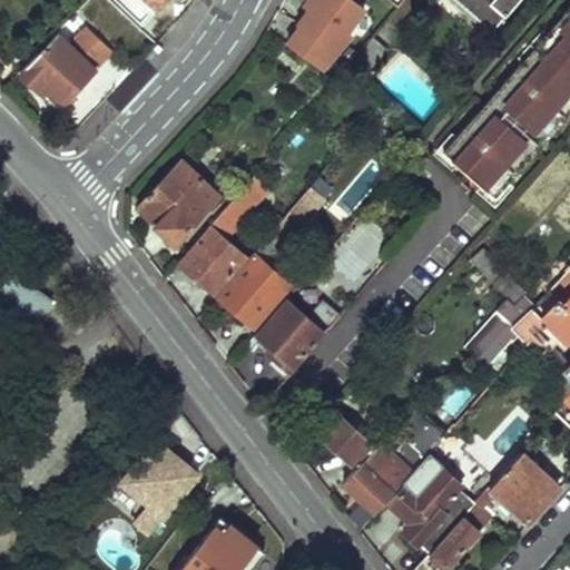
[(283,41),(323,70),(352,35),(349,31),(366,8),(355,0),(302,0),(300,5),(304,8),(293,22),(295,23),(283,41)]
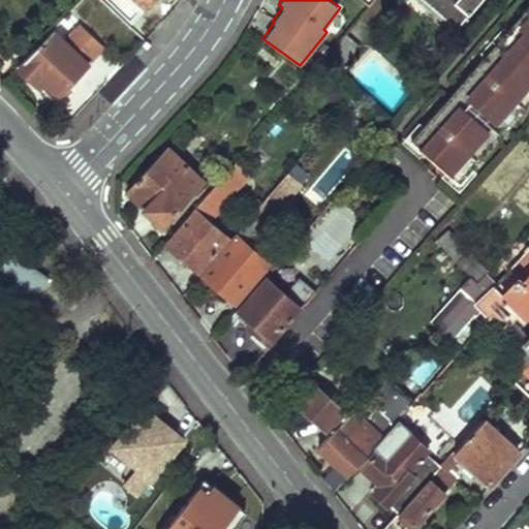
[(431,0),(459,24),(478,0),(431,0)]
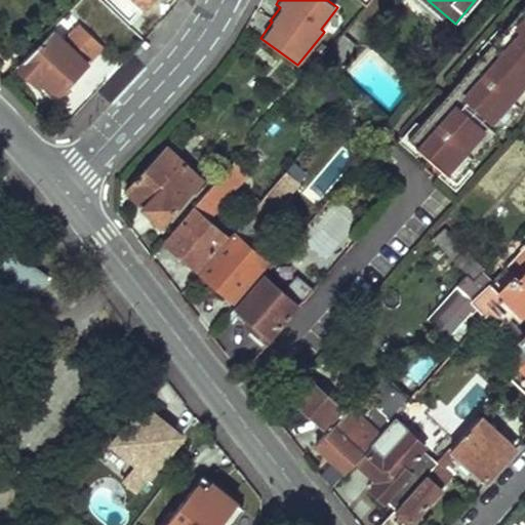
[(524,102),(524,5),(405,137),(452,180),(524,102)]
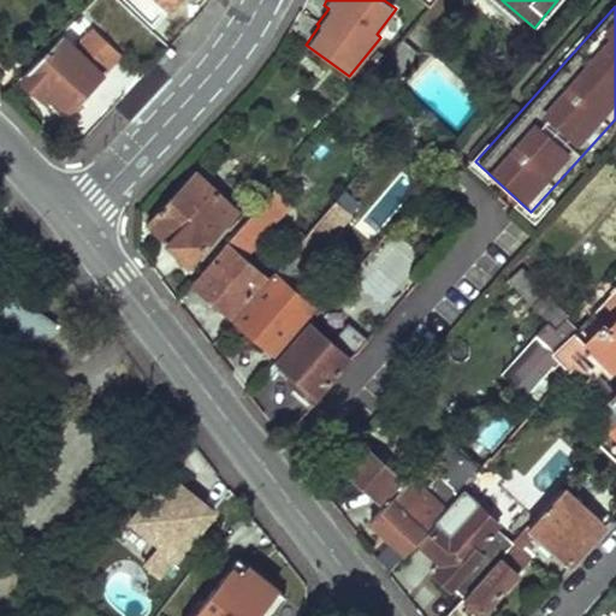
[(120,54),(92,28),(73,47),(63,37),(24,81),(40,96),(46,92),(67,113),(120,54)]
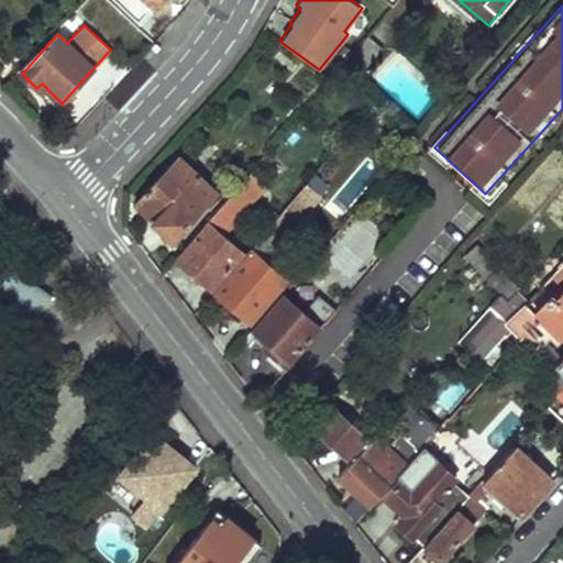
[(216,194),(185,165),(209,140),(199,130),(133,202),(173,241),(216,194)]
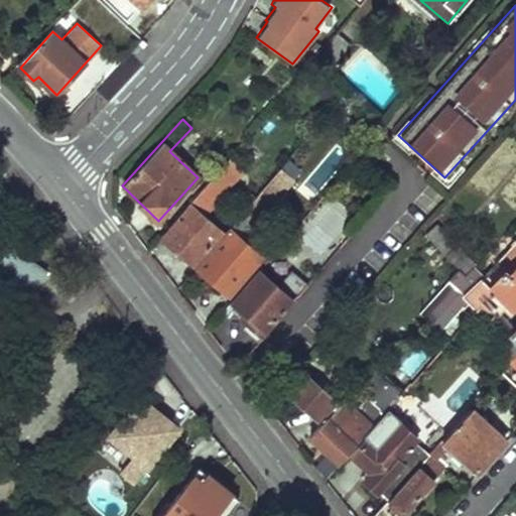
[(235,167),(227,160),(218,171),(224,178),(235,167)]
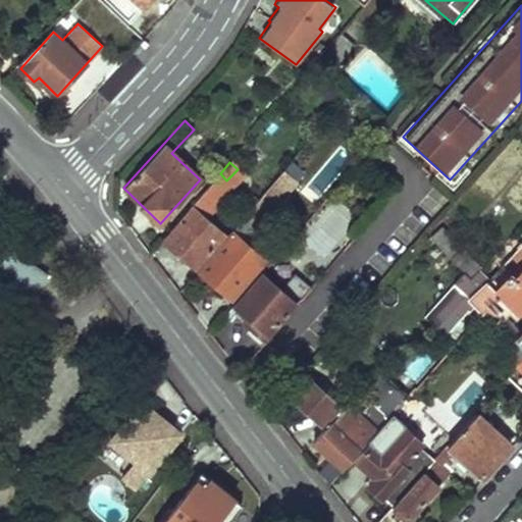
[(297,179),(284,167),(242,217),(255,228),(297,179)]
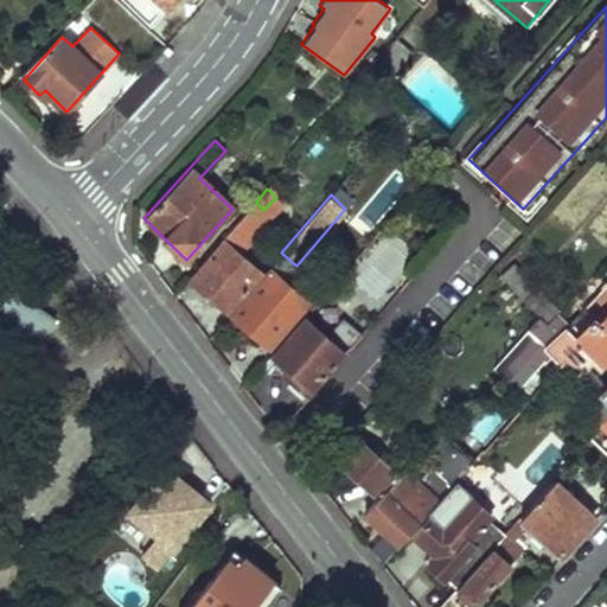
[(263,210),(256,202),(224,237),(225,241),(192,280),(228,311),(261,272),(247,259),(260,246),(249,236),(268,213),(263,210)]
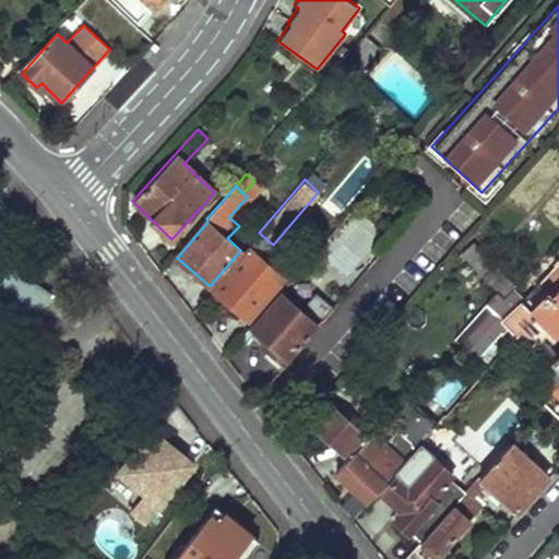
[(259,233),(248,246),(250,248),(262,258),(273,245),(259,233)]
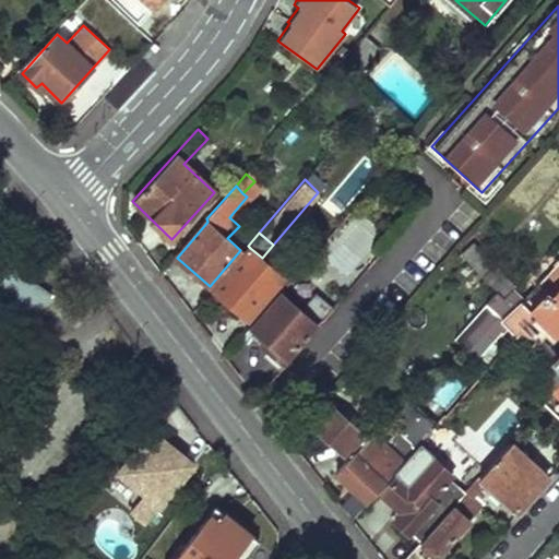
[(494,263),(475,241),(463,252),(483,274),(494,263)]
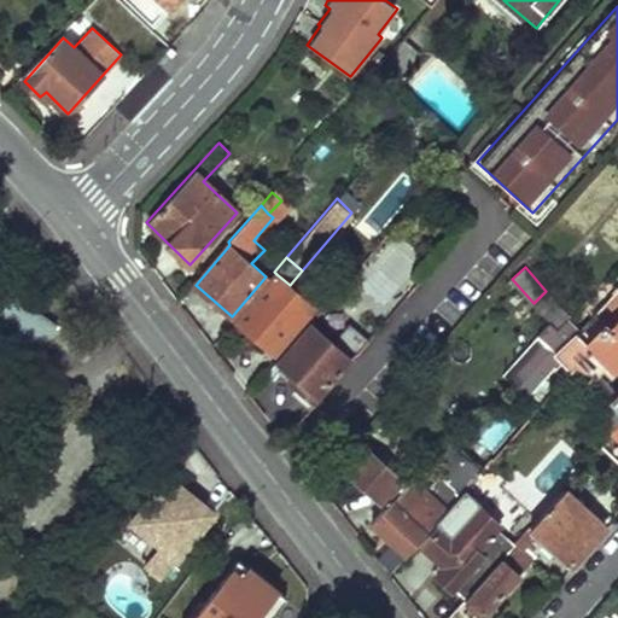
[(290,285),(277,274),(237,321),(275,355),(315,307),(290,285)]
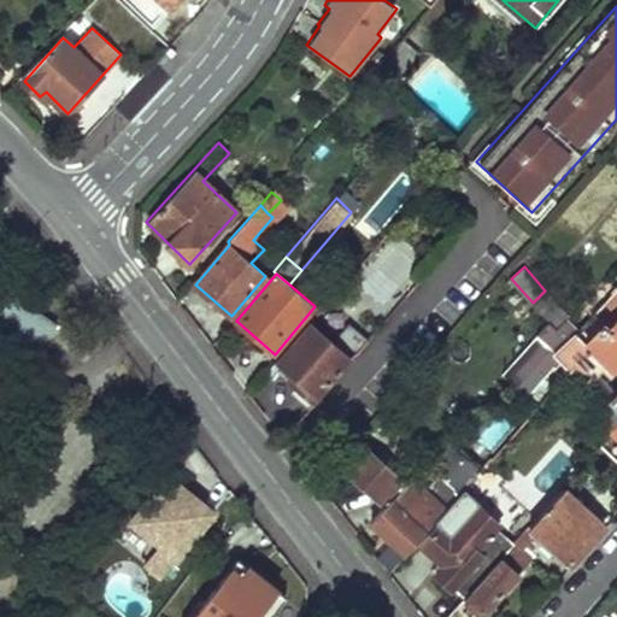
[(0,307),(0,338),(25,358),(54,321),(13,291),(0,307)]
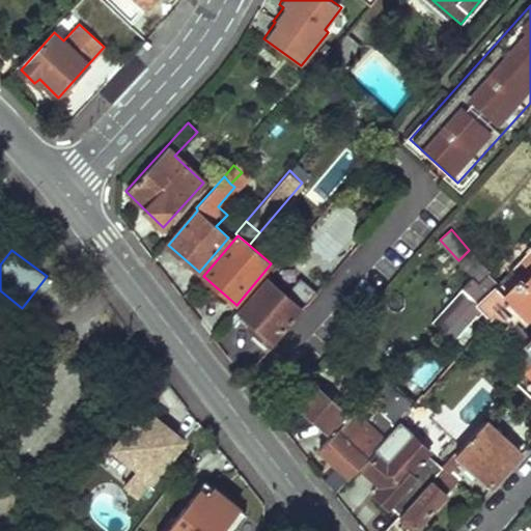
[(530,250),(499,286),(487,276),(478,286),(472,280),(434,323),(454,341),(479,314),(482,317),(487,311),(491,314),(498,307),(500,309),(508,301),(524,315),(530,306),(530,250)]
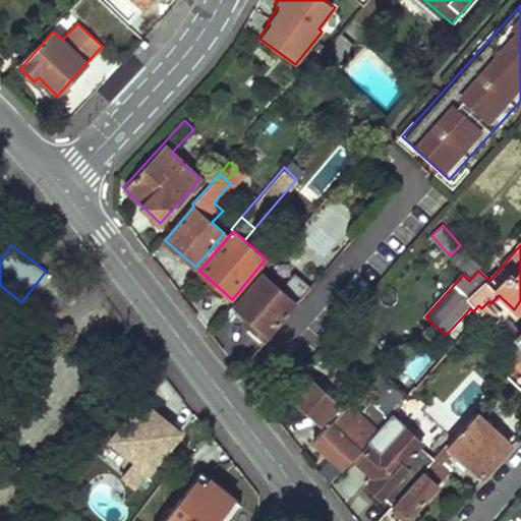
[(479,267),(463,247),(452,257),(468,277),(479,267)]
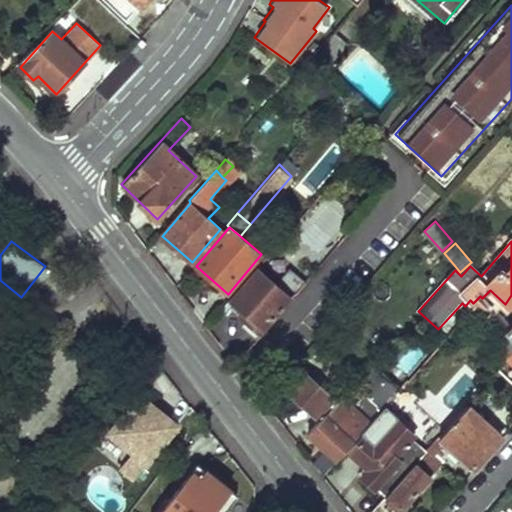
[(274,283),(256,267),(226,302),(260,332),(295,291),(295,292),(304,280),(288,266),(274,283)]
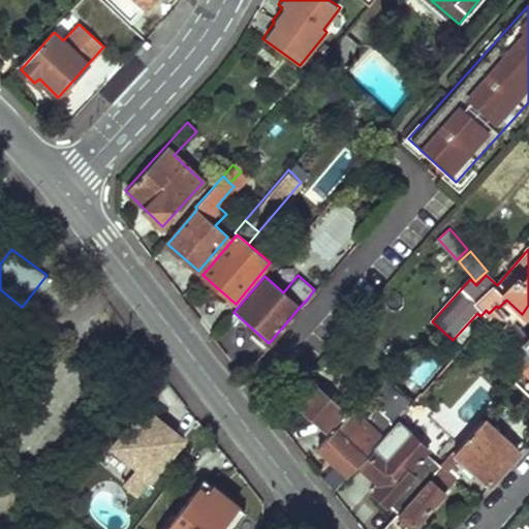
[(416,401),(385,373),(369,391),(379,403),(364,421),(352,410),(318,447),(347,475),(382,437),(383,439),(398,423),(416,401)]
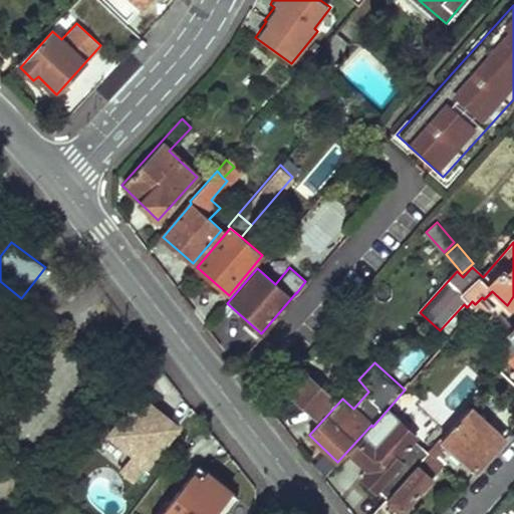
[(336,399),(306,372),(290,391),(296,398),(293,402),(309,417),(312,414),(318,418),(336,399)]
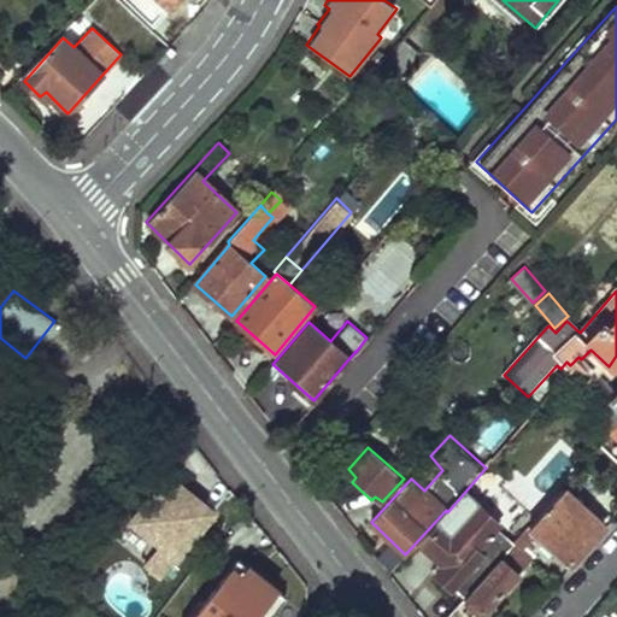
[(215,511),(170,474),(131,519),(160,542),(146,562),(162,575),(215,511)]
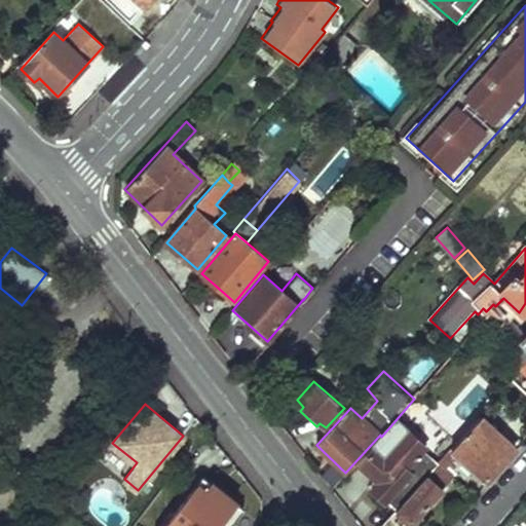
[(515,447),(482,417),(452,451),(458,456),(485,481),(515,447)]
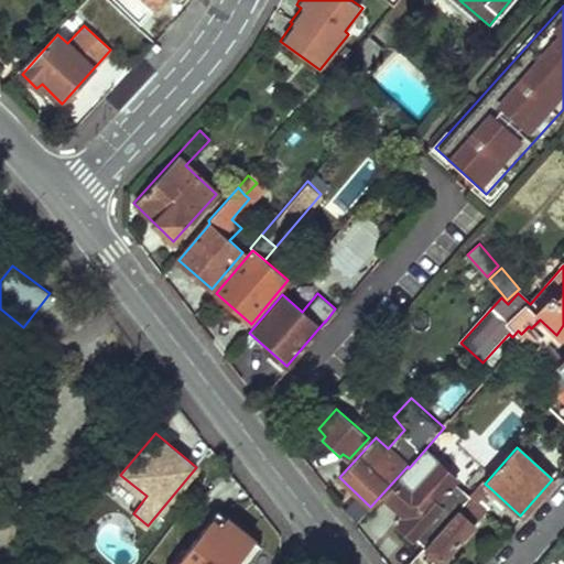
[(433,458),(424,451),(409,468),(403,474),(407,476),(413,483),(410,486),(424,500),(427,496),(441,509),(414,539),(424,548),(470,496),(470,495),(455,480),(457,478),(434,457),(433,458)]
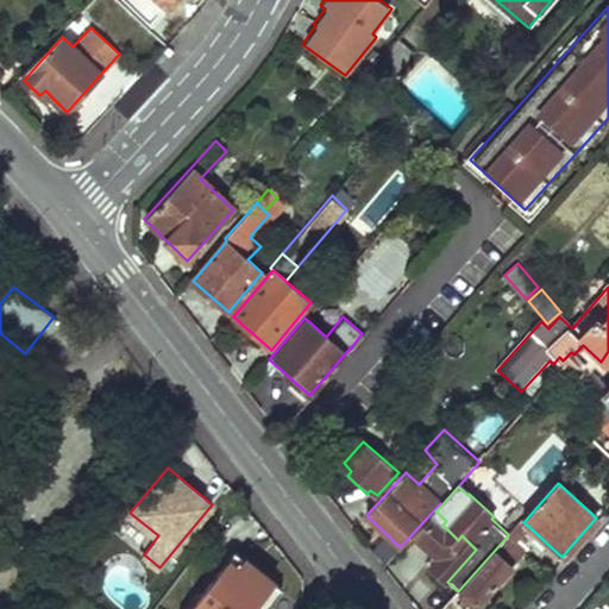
[(446,521),(439,514),(418,540),(439,559),(432,569),(446,583),(447,582),(476,550),(462,535),(458,540),(443,525),(446,521)]
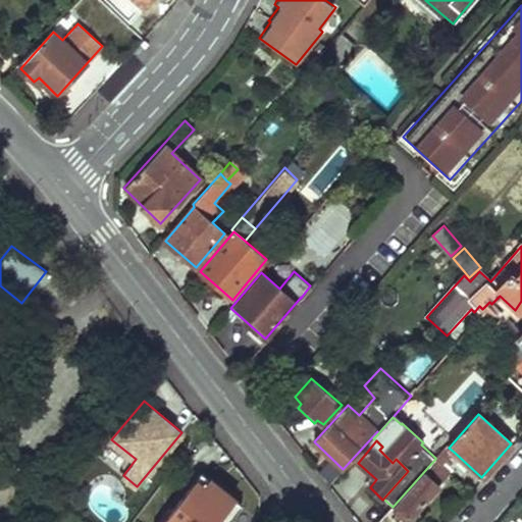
[(435,459),(444,466),(455,453),(449,448),(447,446),(435,458),(435,459)]
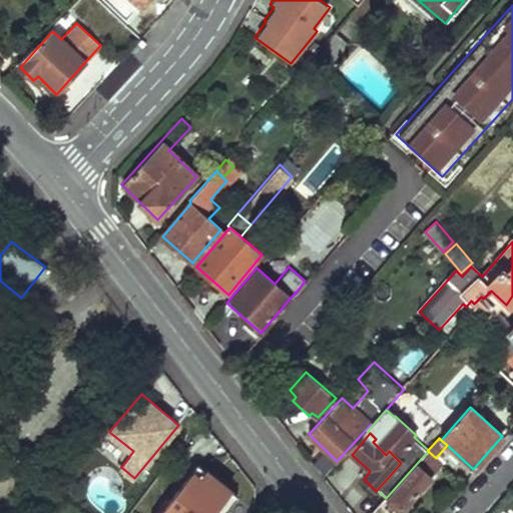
[(436,458),(428,451),(386,498),(373,512),(395,512),(399,508),(401,511),(442,464),(436,458)]
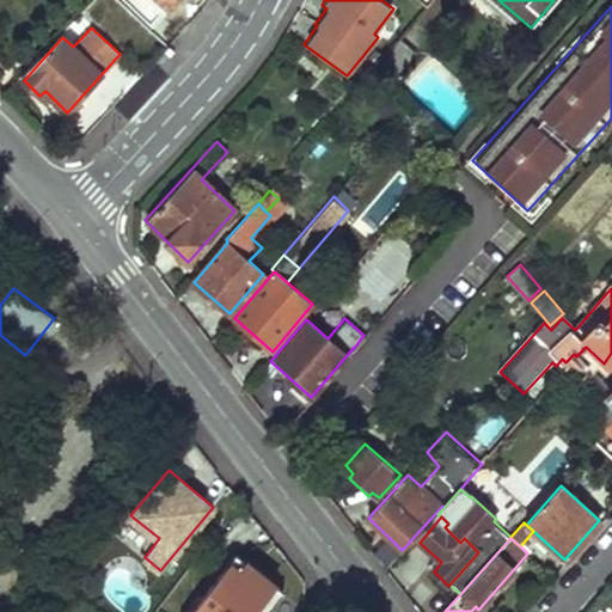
[(237,554),(190,611),(263,611),(282,589),(237,554)]
